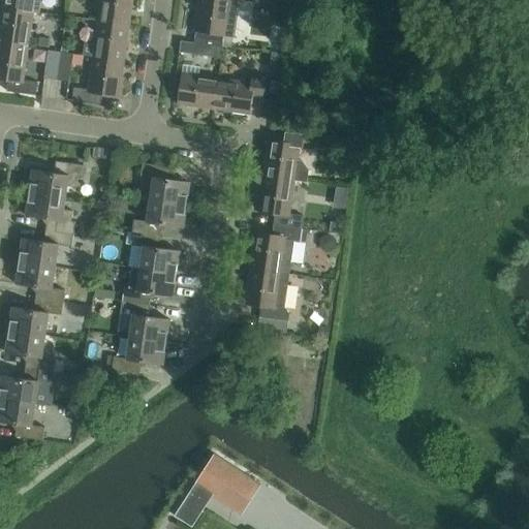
[(2,0),(2,7),(33,11),(34,0),(2,0)]
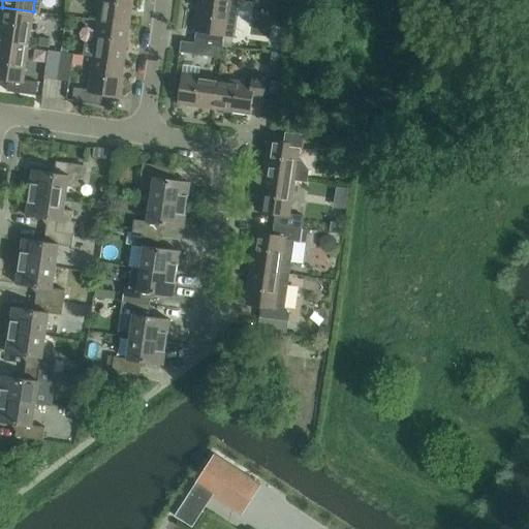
[(100,0),(98,22),(129,26),(132,0),(100,0)]
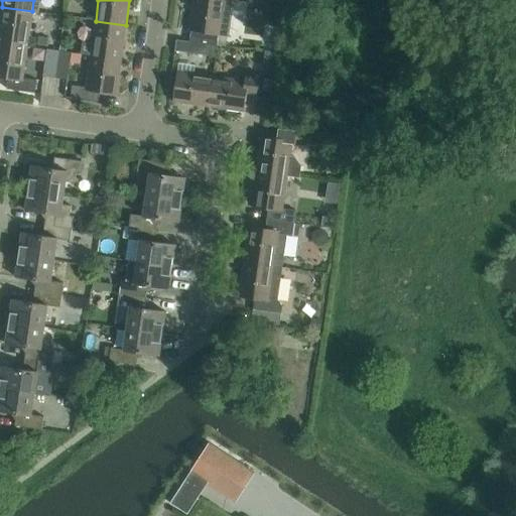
[(226,0),(222,0),(194,0),(189,31),(190,31),(189,42),(208,44),(217,46),(219,35),(221,36),(226,0)]
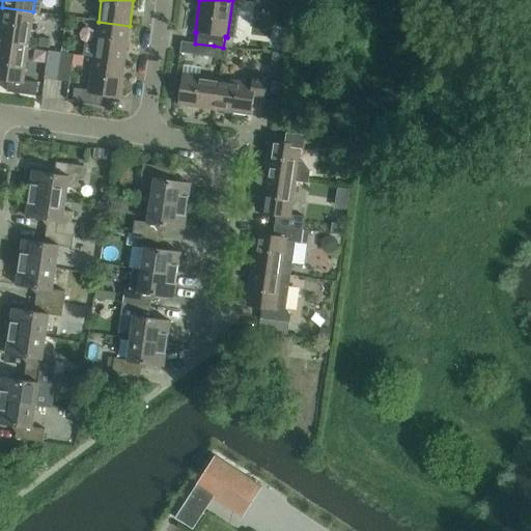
[(2,7),(0,21),(0,43),(28,48),(33,11),(2,7)]
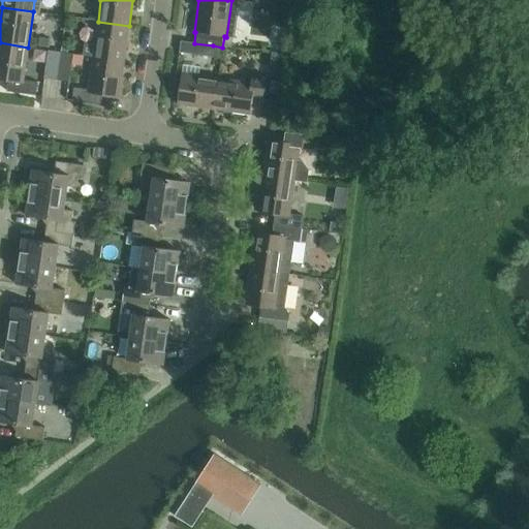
[(98,22),(94,44),(84,43),(83,56),(93,57),(124,61),(129,26),(98,22)]
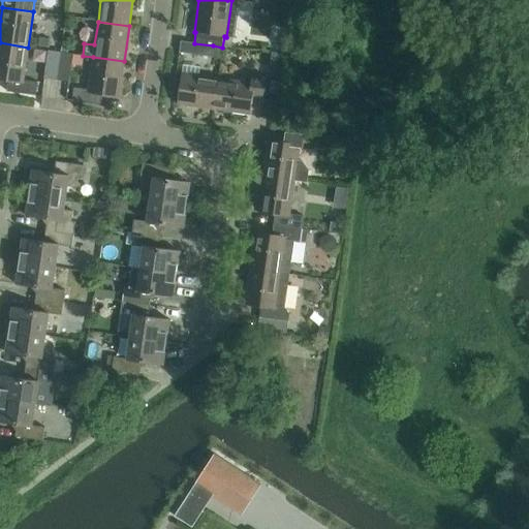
[(28,48),(0,42),(0,80),(8,82),(7,91),(35,96),(37,83),(23,81),(28,48)]
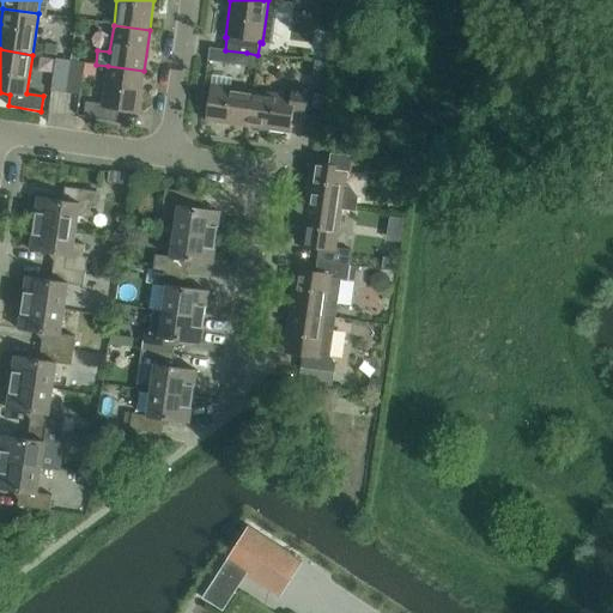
[(226,65),(229,52),(210,49),(207,62),(226,65)]
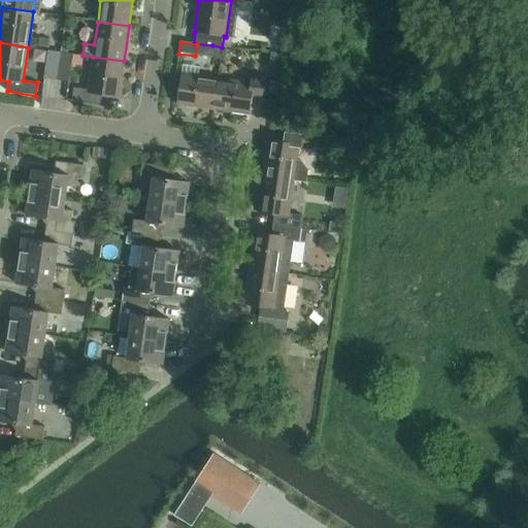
[(222,47),(212,45),(210,57),(221,59),(222,47)]
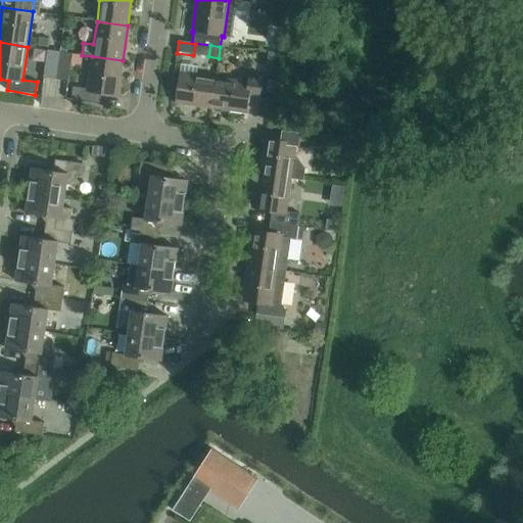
[(31,46),(31,60),(43,60),(44,46),(31,46)]
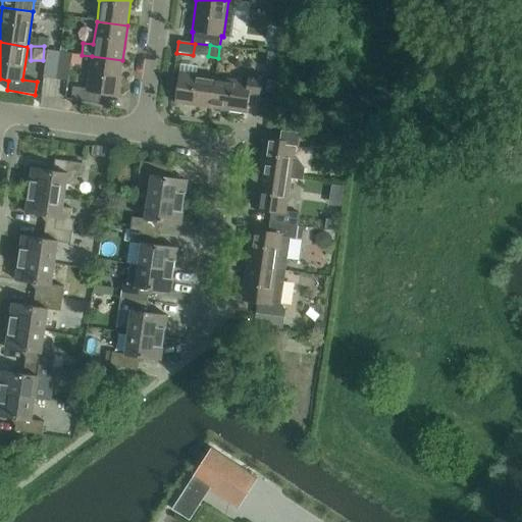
[(55,80),(59,52),(47,50),(43,77),(55,80)]
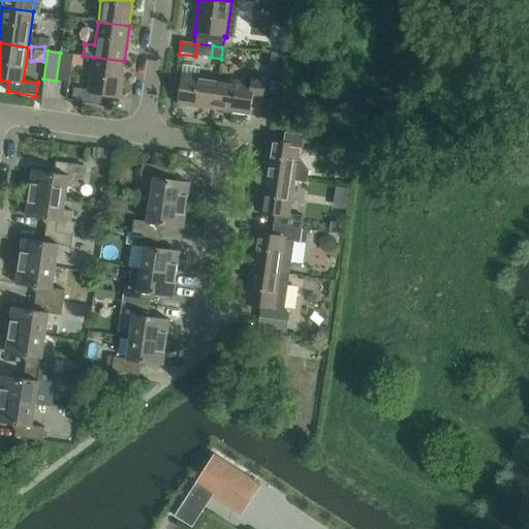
[(72,55),(60,53),(56,81),(68,83),(72,55)]
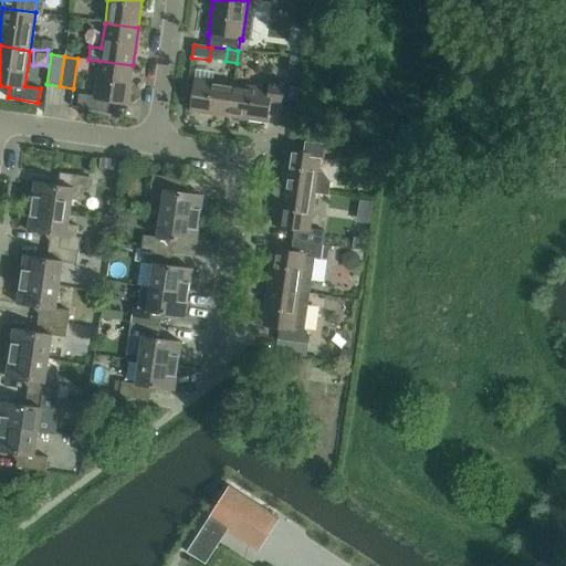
[(133,65),(100,61),(94,96),(79,94),(77,108),(107,113),(108,102),(127,105),(133,65)]
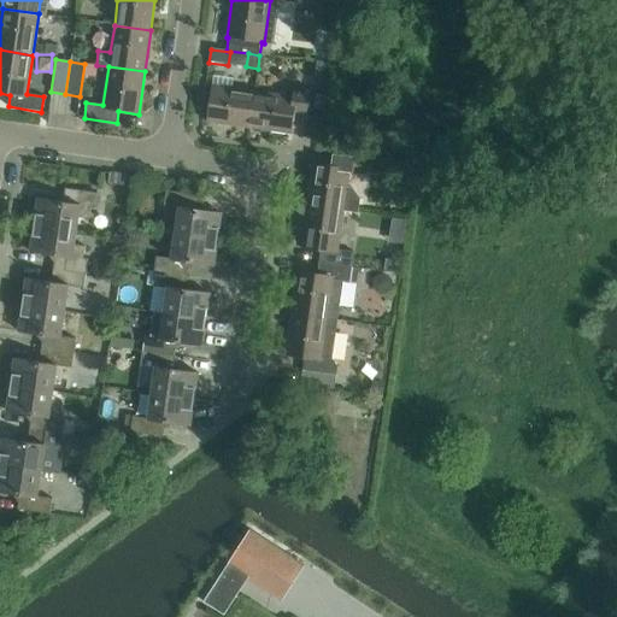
[(248,128),(254,92),(212,86),(206,122),(248,128)]
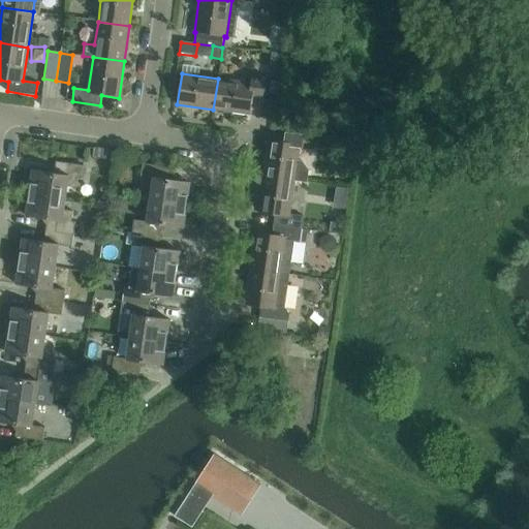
[(218,79),(213,110),(250,115),(252,98),(262,100),(266,78),(255,76),(254,84),(218,79)]
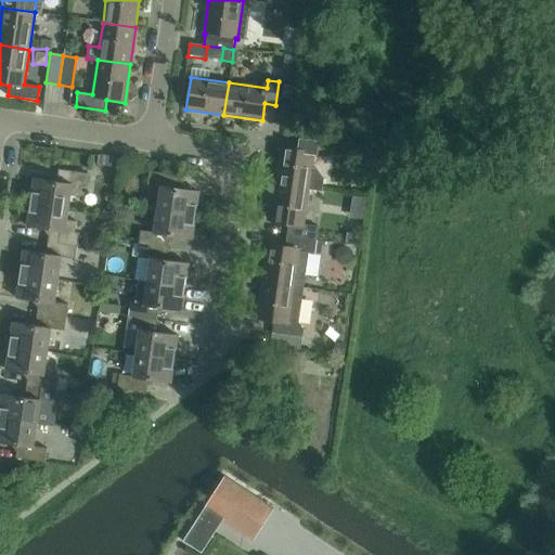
[(317,169),(312,168),(314,155),(328,157),(331,143),(301,139),(299,150),(282,146),(276,185),(309,190),(322,192),(324,178),(317,169)]
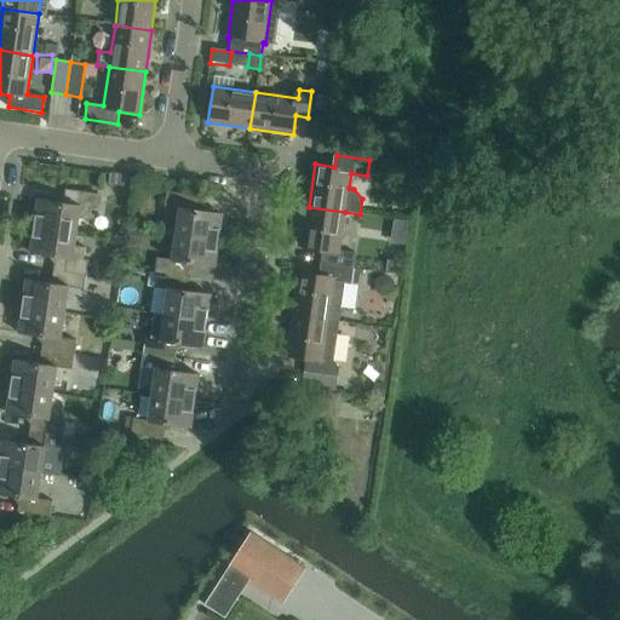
[(385,162),(374,161),(373,171),(384,172),(385,162)]
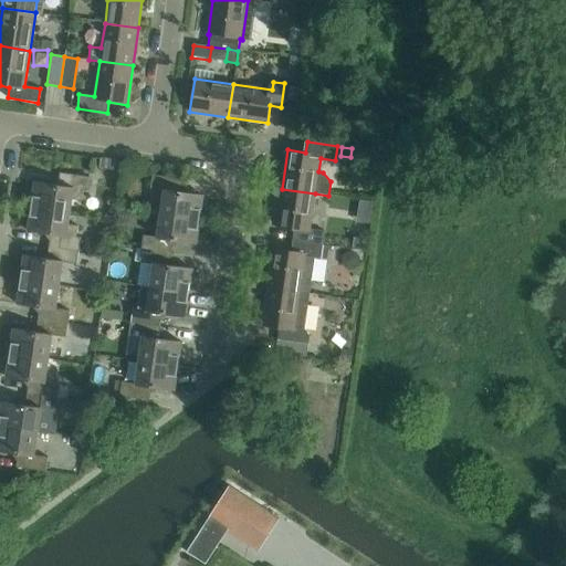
[(121,174),(122,163),(101,159),(98,169),(121,174)]
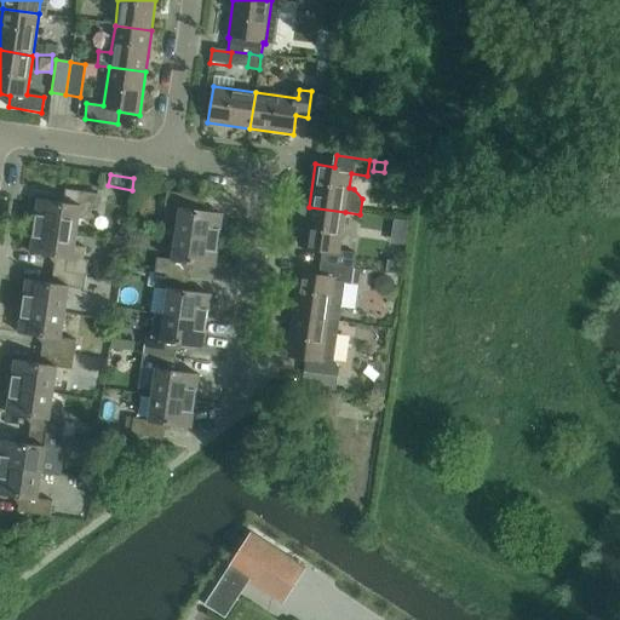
[(38,200),(34,225),(76,233),(79,218),(90,220),(91,208),(96,210),(98,194),(65,189),(63,204),(38,200)]
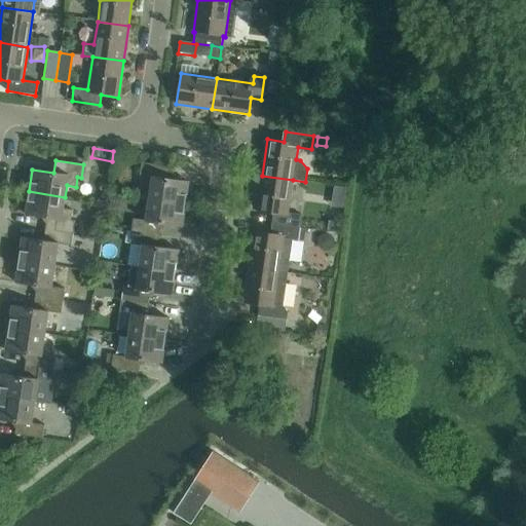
[(149,198),(185,204),(188,182),(167,179),(170,166),(142,162),(140,176),(153,178),(149,198)]
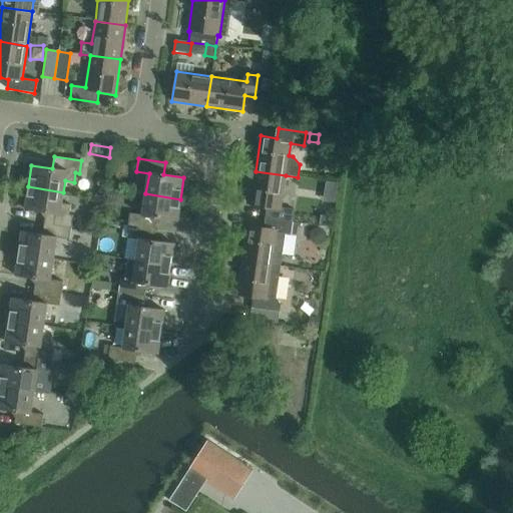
[(286,175),(255,171),(250,206),(267,208),(266,218),(293,222),(295,209),(281,207),(286,175)]
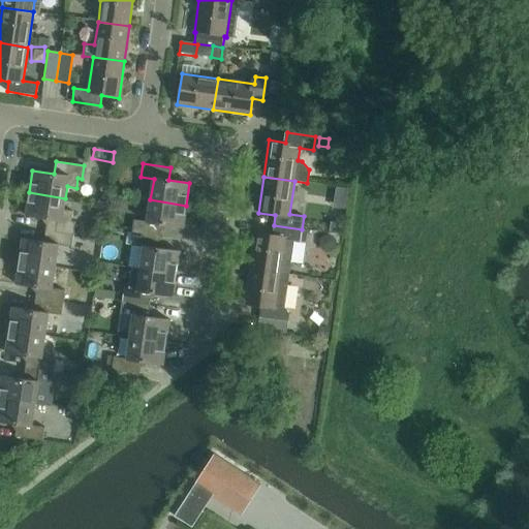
[(65,198),(29,192),(26,216),(47,219),(45,230),(73,235),(75,222),(71,221),(72,212),(63,210),(65,198)]
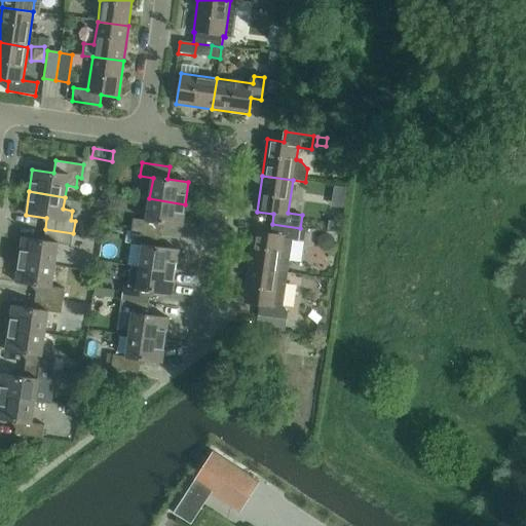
[(185,204),(149,198),(146,221),(133,219),(132,231),(159,235),(160,224),(182,227),(185,204)]
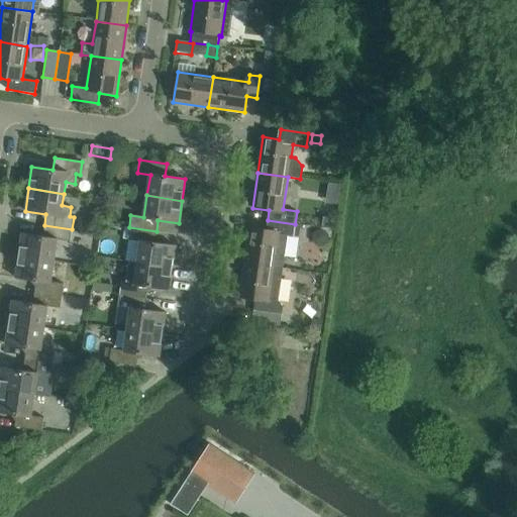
[(295,224),(268,220),(266,229),(249,227),(244,263),(282,268),(287,235),(298,237),(300,225),(295,224)]
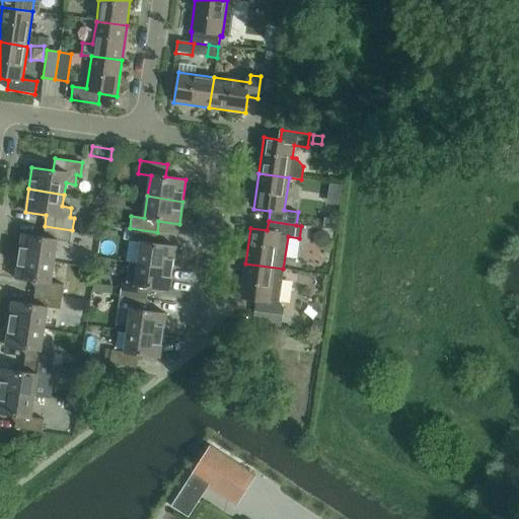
[(22,234),(18,256),(54,262),(57,240),(70,242),(72,230),(45,226),(43,237),(22,234)]
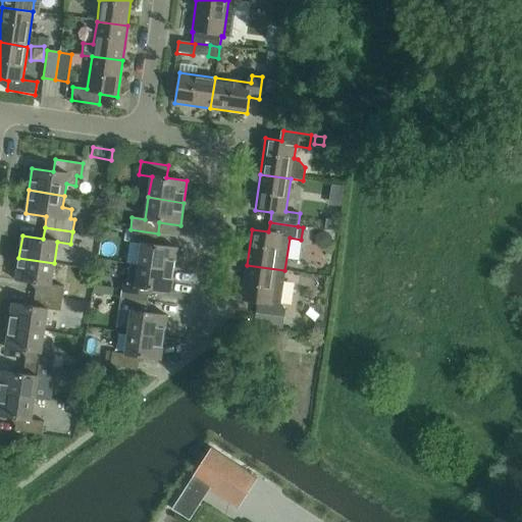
[(158,233),(131,229),(128,242),(142,244),(139,265),(173,270),(176,248),(156,245),(158,233)]
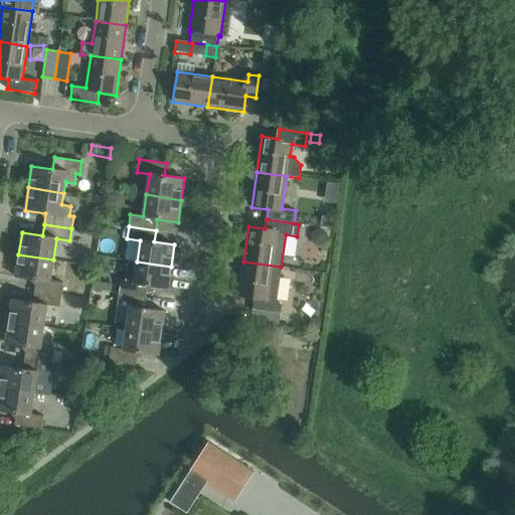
[(53,260),(18,254),(15,277),(36,280),(34,291),(61,295),(63,283),(50,281),(53,260)]
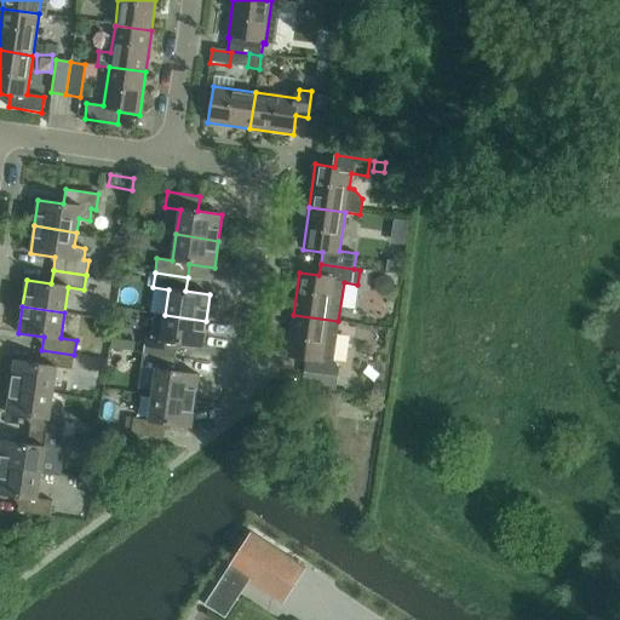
[(145,338),(143,352),(176,357),(177,344),(202,348),(206,321),(165,315),(160,340),(145,338)]
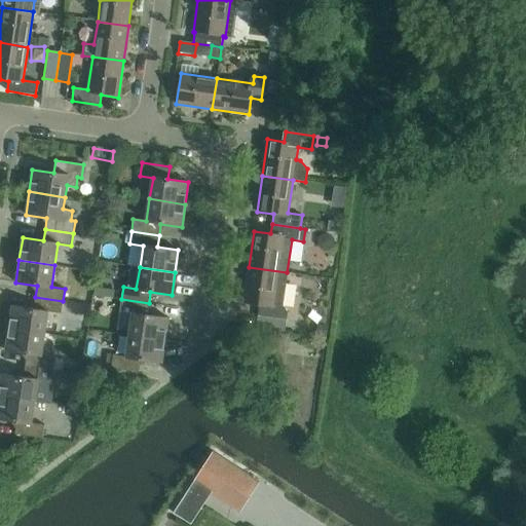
[(287,272),(249,267),(243,303),(260,306),(258,315),(287,320),(288,312),(283,306),(282,306),(287,272)]
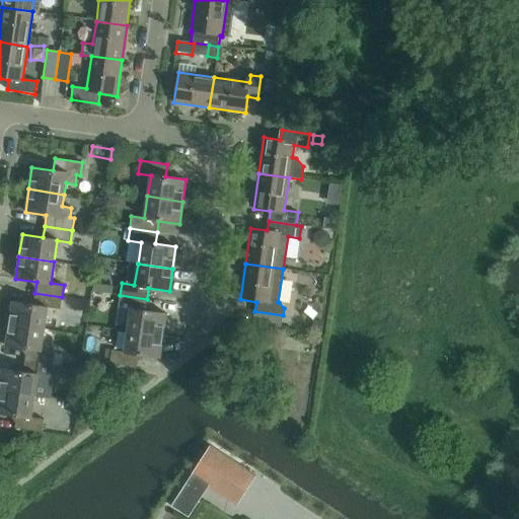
[(62,297),(34,293),(32,304),(12,301),(8,323),(44,329),(47,307),(60,309),(62,297)]
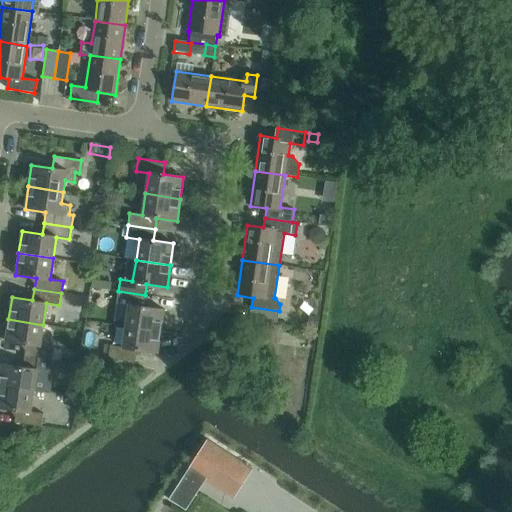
[(145,295),(118,291),(116,303),(129,305),(126,327),(160,332),(164,309),(143,306),(145,295)]
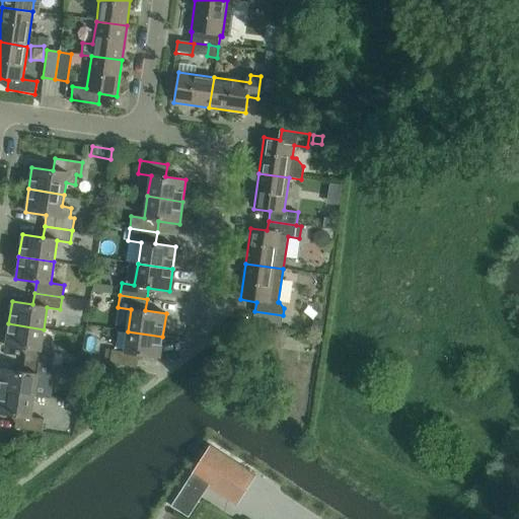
[(44,329),(8,323),(5,347),(26,350),(24,361),(52,365),(54,352),(41,350),(44,329)]
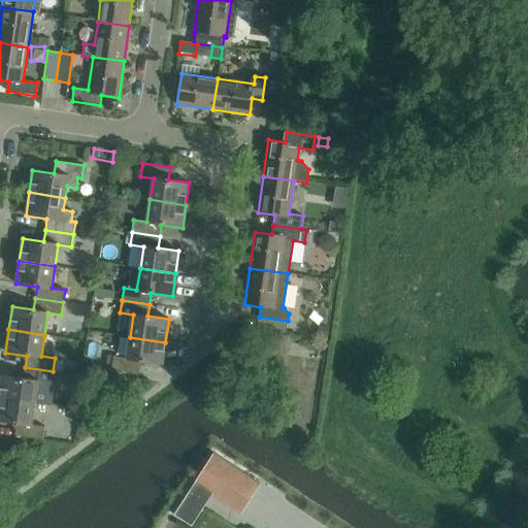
[(165,342),(130,337),(127,358),(113,356),(111,369),(139,373),(141,361),(162,364),(165,342)]
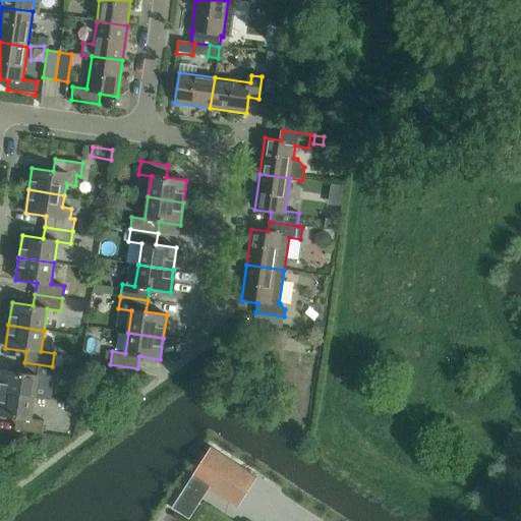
[(52,366),(24,362),(23,373),(2,369),(0,383),(0,393),(34,398),(38,377),(50,379),(52,366)]
